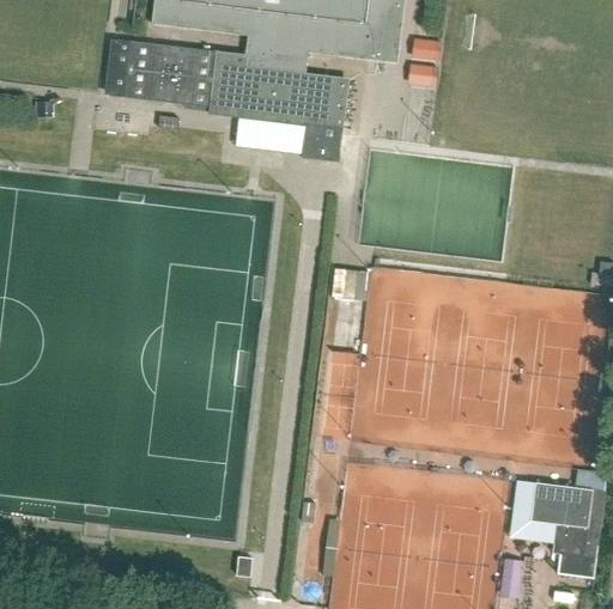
[(153,0),(151,23),(248,35),(246,54),(248,54),(247,67),(303,74),(305,52),(339,55),(398,62),(405,0),(153,0)]
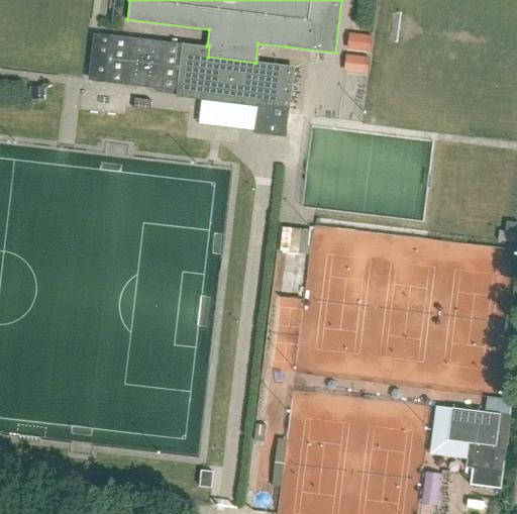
[(209,45),(207,45),(94,32),(89,79),(176,89),(176,94),(259,103),(255,132),(285,135),(293,67),(255,63),(208,57),(209,45)]
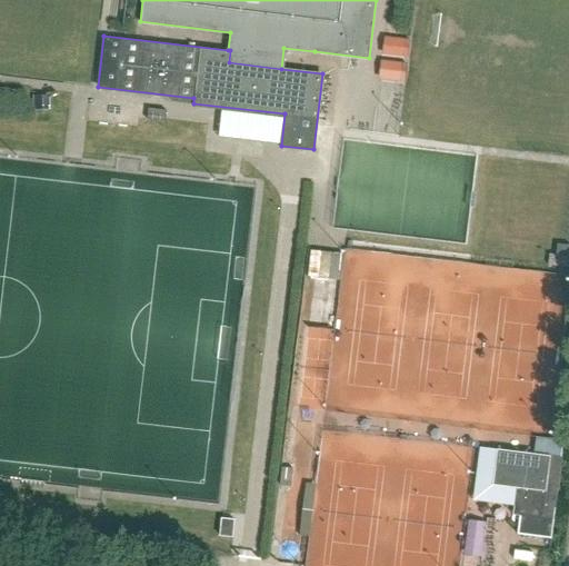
[(382,56),(380,75),(403,77),(406,59),(382,56)]
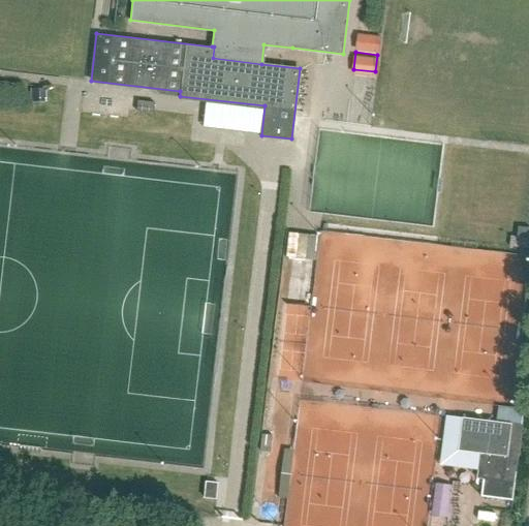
[(47,87),(32,87),(32,99),(47,99),(47,87)]
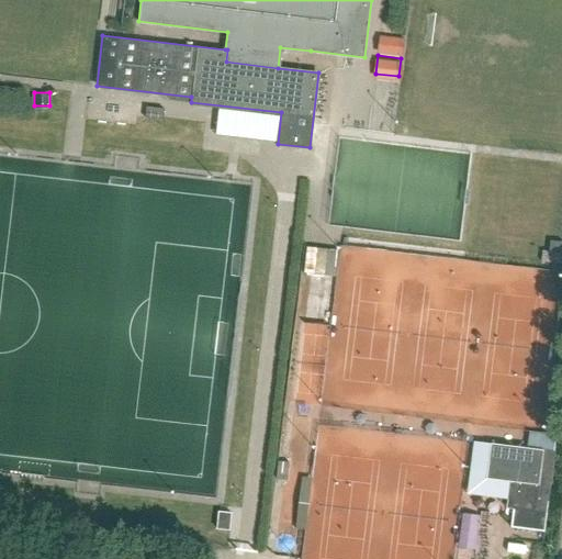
[(165,119),(166,108),(147,105),(146,116),(165,119)]
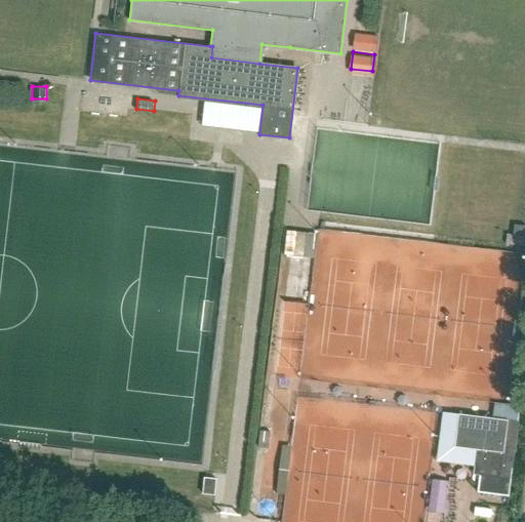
[(524,224),(515,224),(514,232),(524,233),(524,224)]
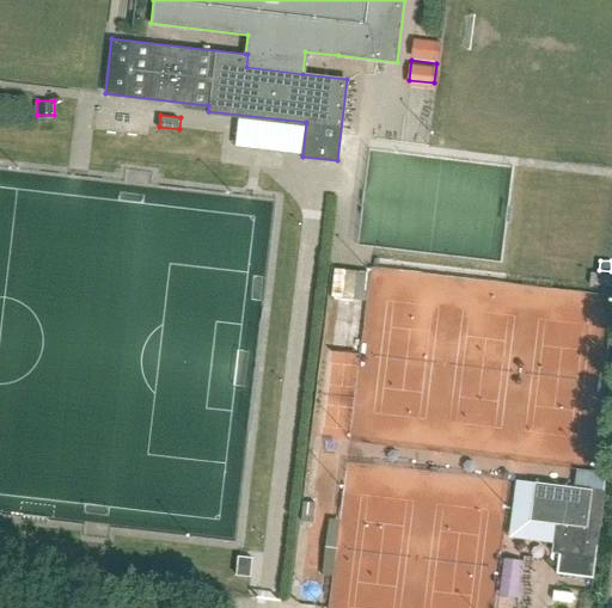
[(605,490),(593,489),(534,480),(530,520),(556,523),(554,541),(552,552),(560,553),(557,572),(593,577),(605,490)]
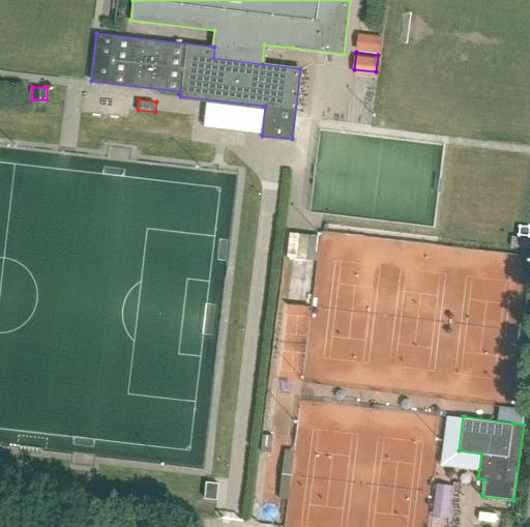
[(262,434),(260,450),(271,451),(273,435),(262,434)]
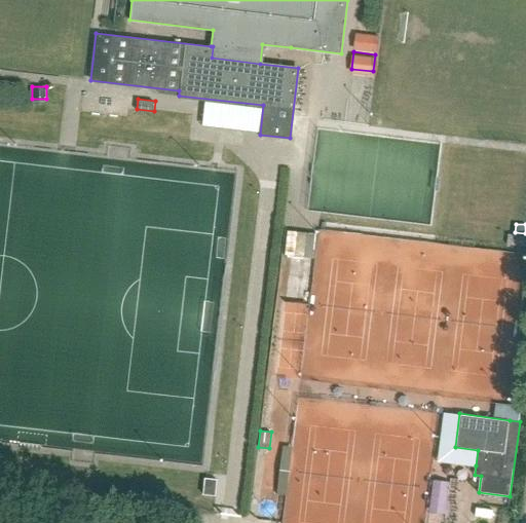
[(214,495),(215,480),(203,479),(202,494),(214,495)]
